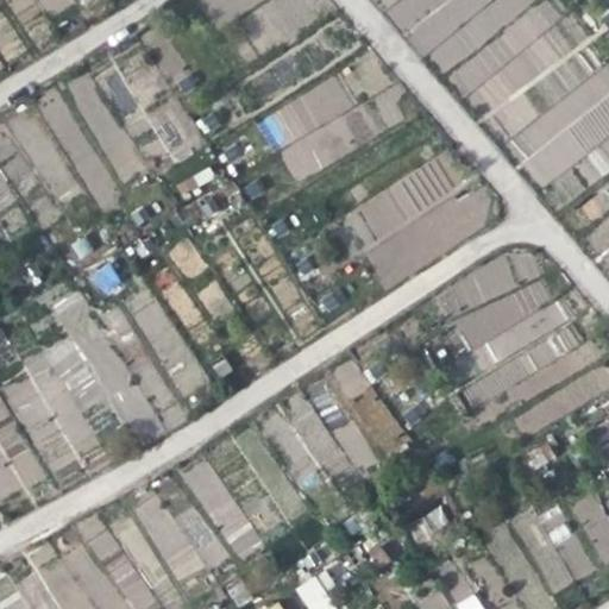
[(261,115),(292,180),(372,140),(343,76),(261,115)]
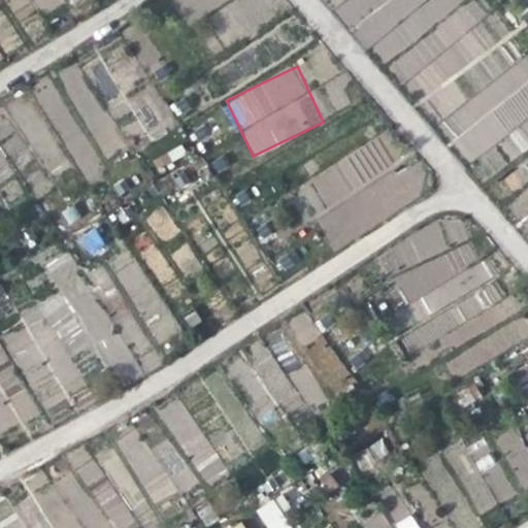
[(152,88),(129,97),(144,133),(167,124),(152,88)]
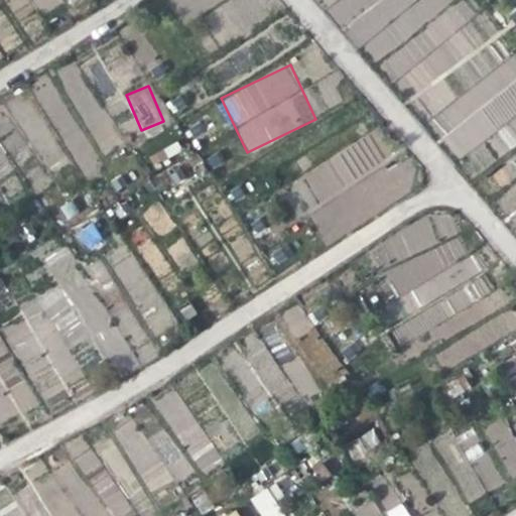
[(481,90),(434,105),(448,149),(501,132),(492,106),(503,102),(501,95),(484,100),(481,90)]
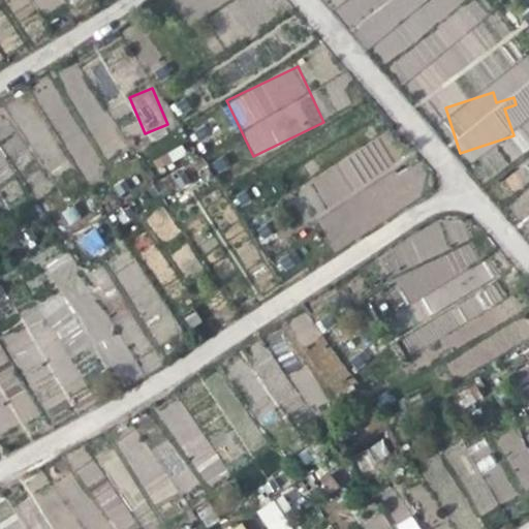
[(379,145),(305,182),(317,207),(385,173),(395,191),(370,204),(377,219),(408,204),(379,145)]
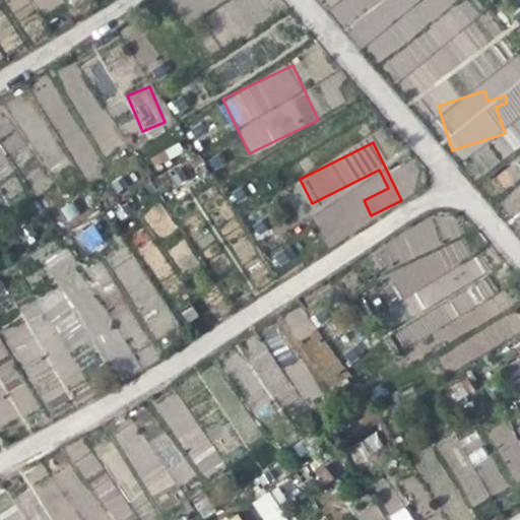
[(310,216),(330,246),(359,226),(347,210),(348,210),(339,197),(310,216)]
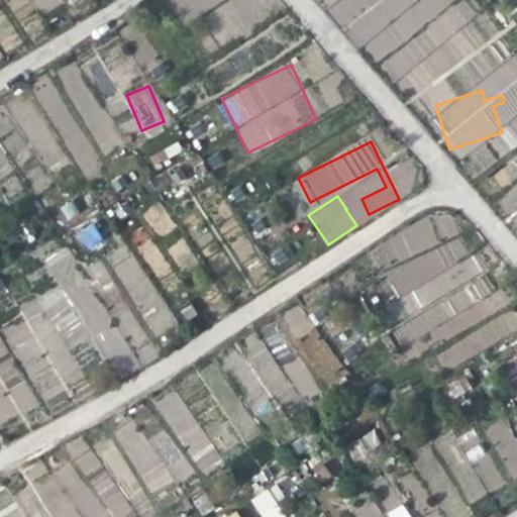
[(443,369),(516,329),(516,311),(501,280),(486,288),(445,209),(396,235),(409,259),(387,271),(412,320),(393,330),(401,344),(464,311),(475,329),(434,350),(443,369)]
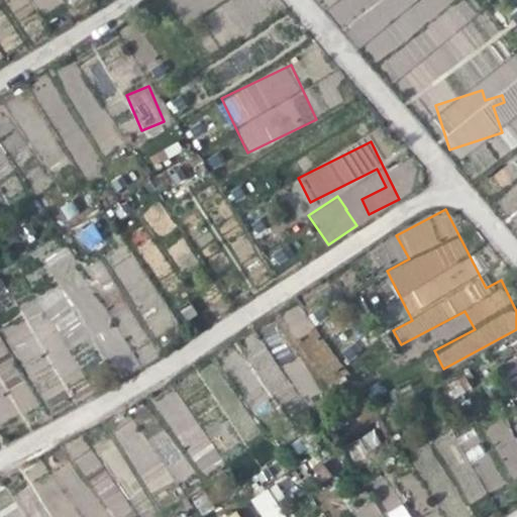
[(87,252),(104,242),(92,222),(74,233),(87,252)]
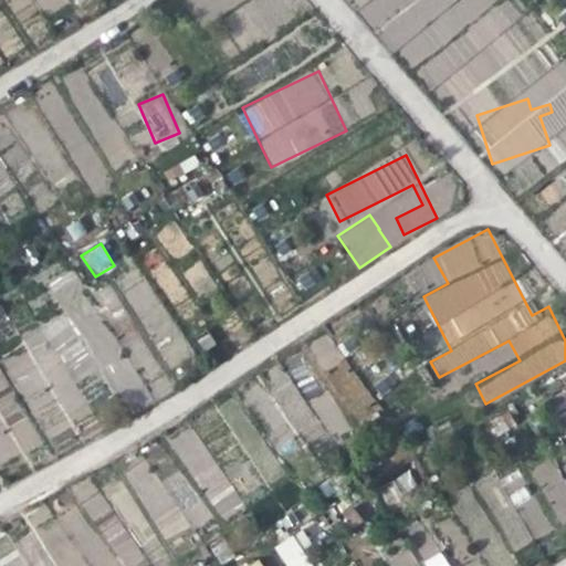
[(174,304),(186,296),(166,265),(154,273),(174,304)]
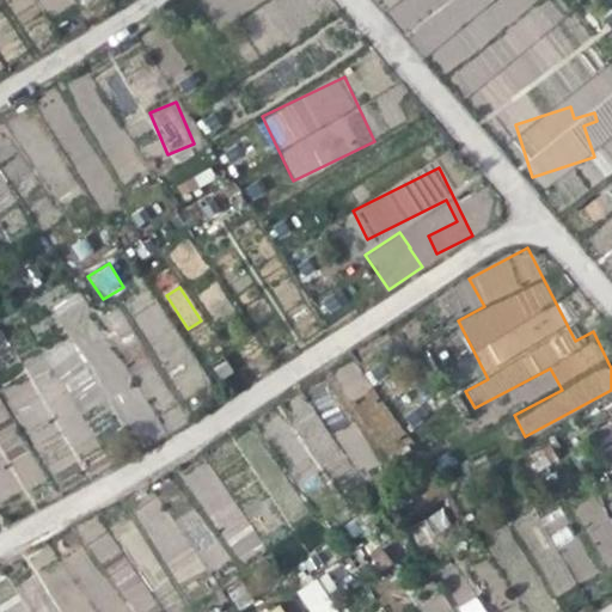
[(1,390),(51,478),(102,450),(71,393),(98,378),(127,428),(150,416),(79,292),(51,307),(68,337),(22,363),(28,374),(1,390)]
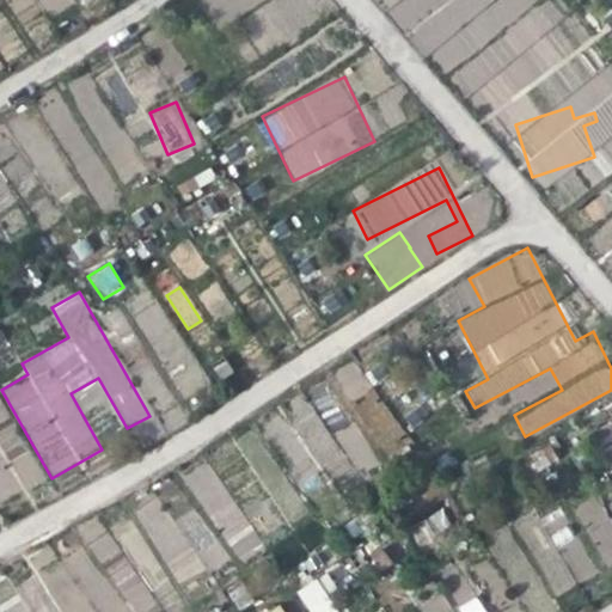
[(155,352),(178,337),(152,298),(130,313),(155,352)]
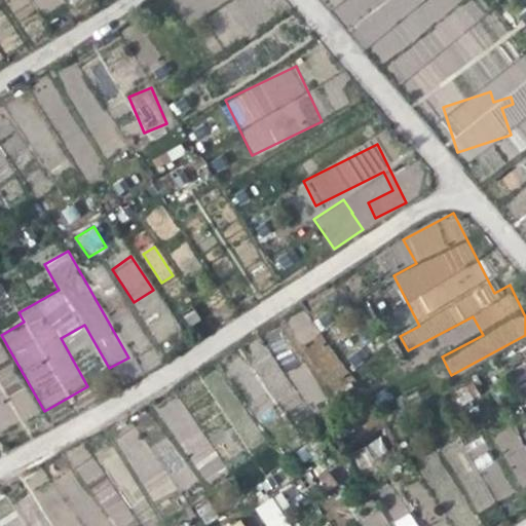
[(307,309),(287,317),(299,345),(318,337),(307,309)]
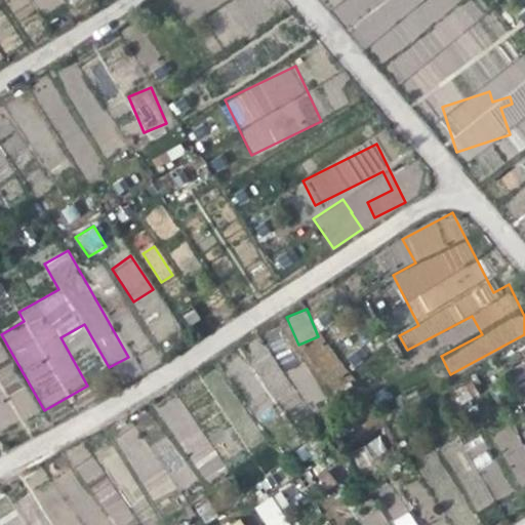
[(301,348),(327,395),(351,381),(325,334),(301,348)]
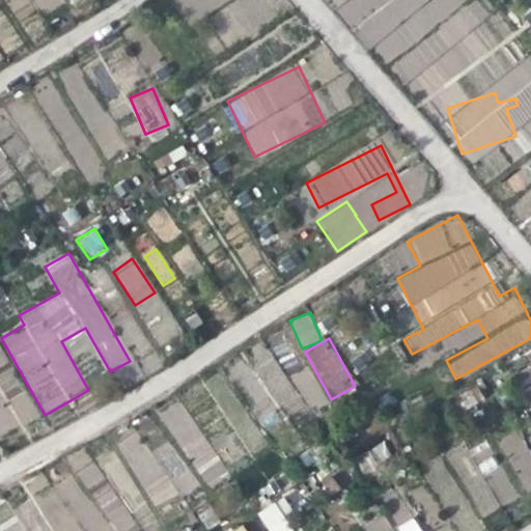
[(0,436),(36,418),(0,343),(0,436)]
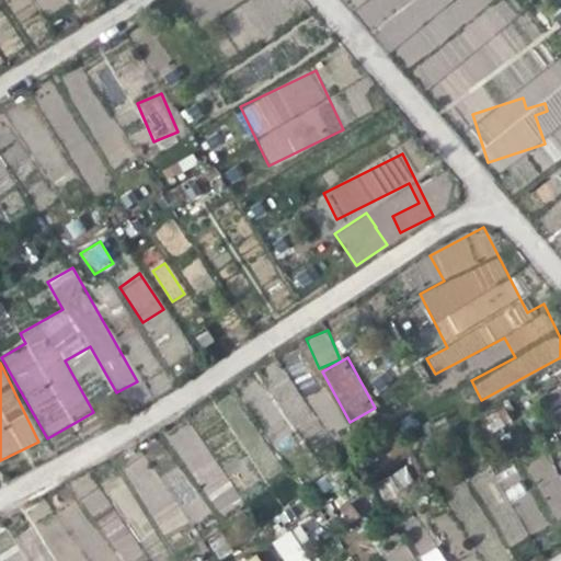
[(330,434),(347,424),(324,387),(302,401),(279,363),(258,376),(298,442),(324,426),(330,434)]
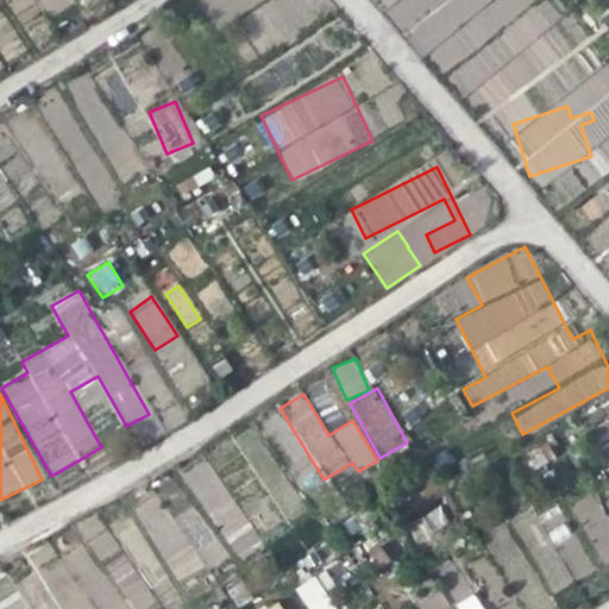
[(240,559),(264,542),(205,459),(181,476),(240,559)]
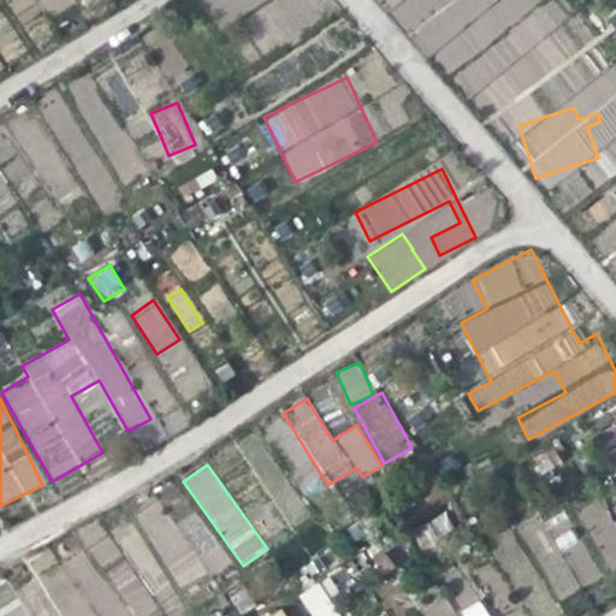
[(575,511),(612,573),(615,570),(615,519),(615,521),(600,497),(575,511)]
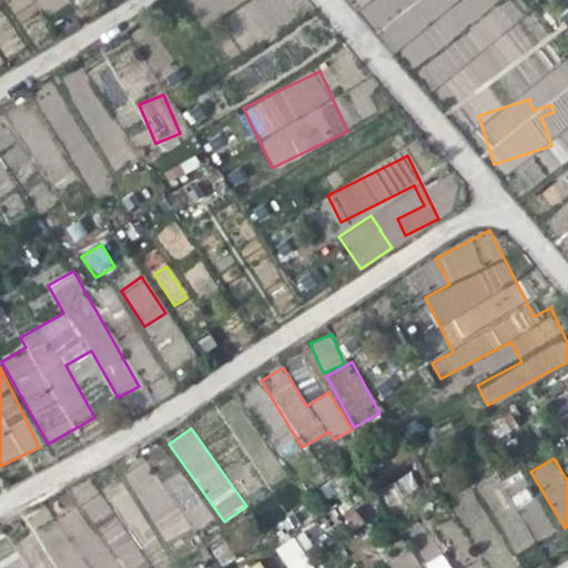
[(122,474),(168,546),(211,518),(180,469),(160,482),(145,459),(122,474)]
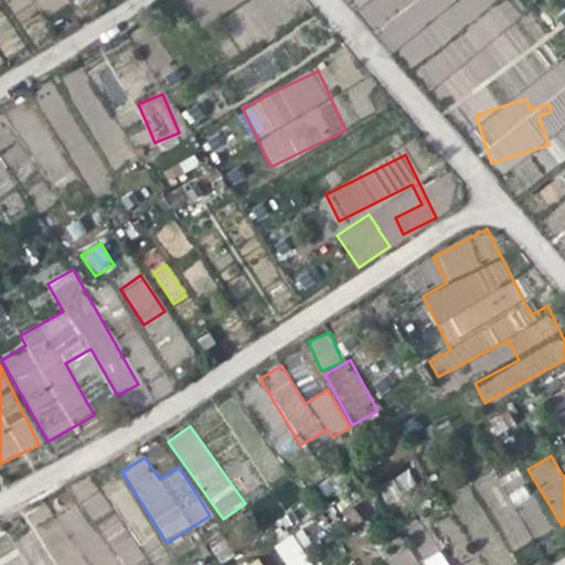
[(524,467),(490,478),(513,547),(546,535),(524,467)]
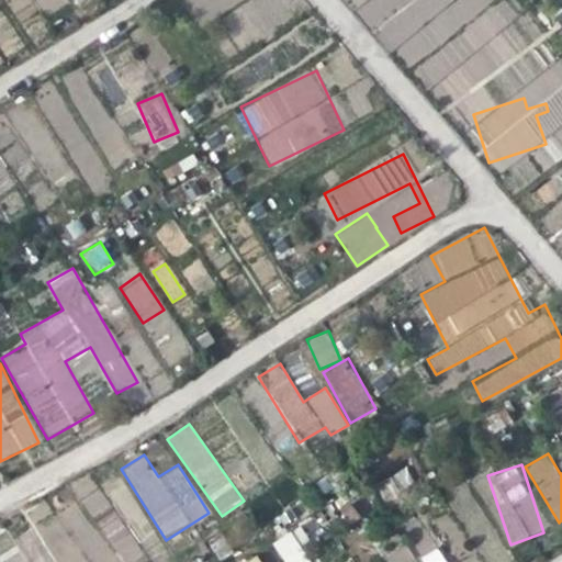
[(375,484),(383,501),(415,484),(407,469),(375,484)]
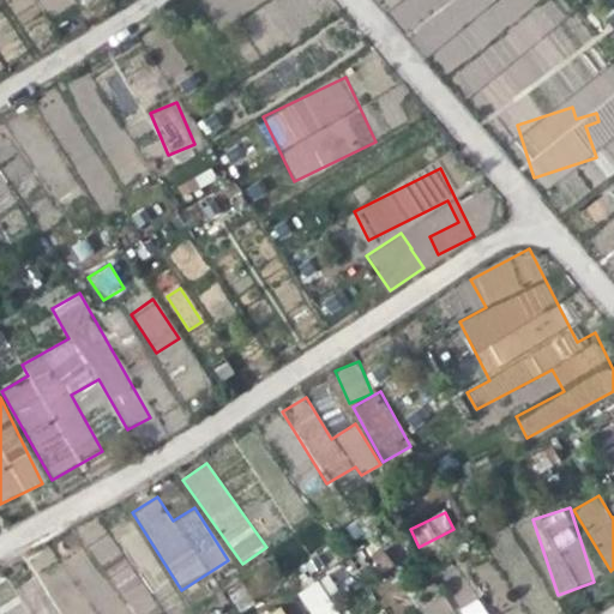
[(138,613),(154,605),(108,535),(90,547),(106,569),(100,572),(82,547),(23,587),(41,613),(138,613)]
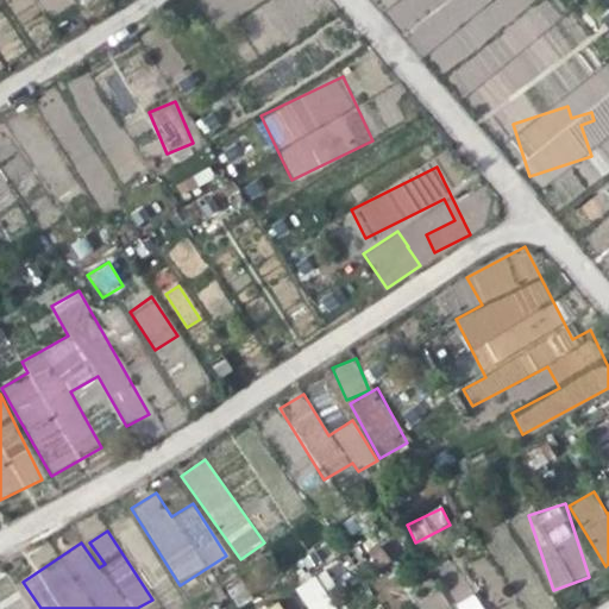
[(452,601),(471,595),(463,570),(444,576),(452,601)]
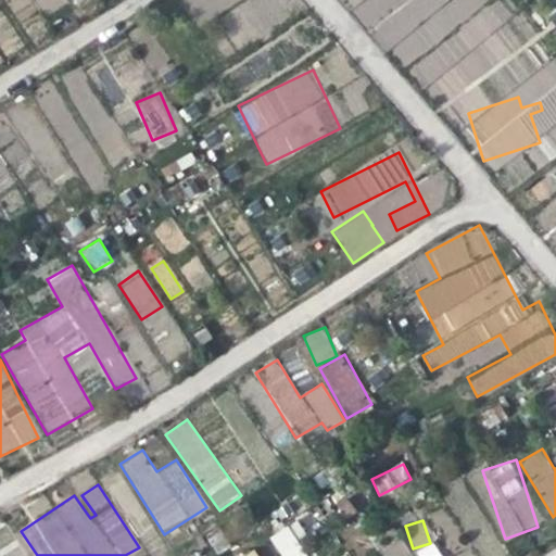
[(310,555),(295,523),(270,534),(279,555),(310,555)]
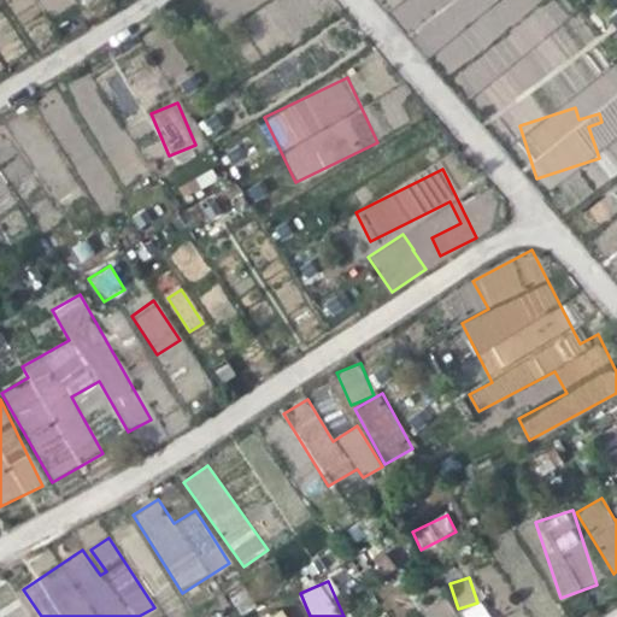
[(458,616),(446,594),(423,606),(428,616),(458,616)]
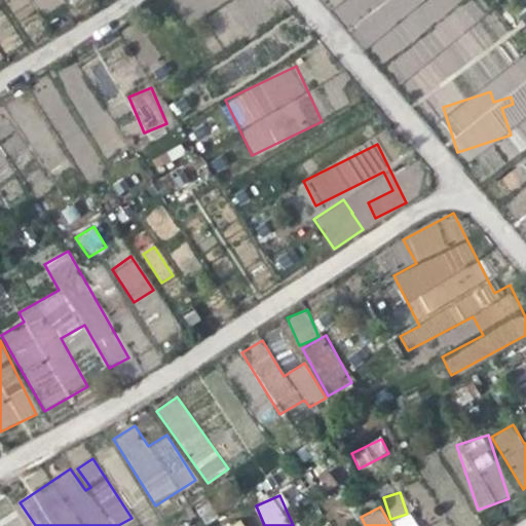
[(22,525),(17,513),(1,519),(3,525),(22,525)]
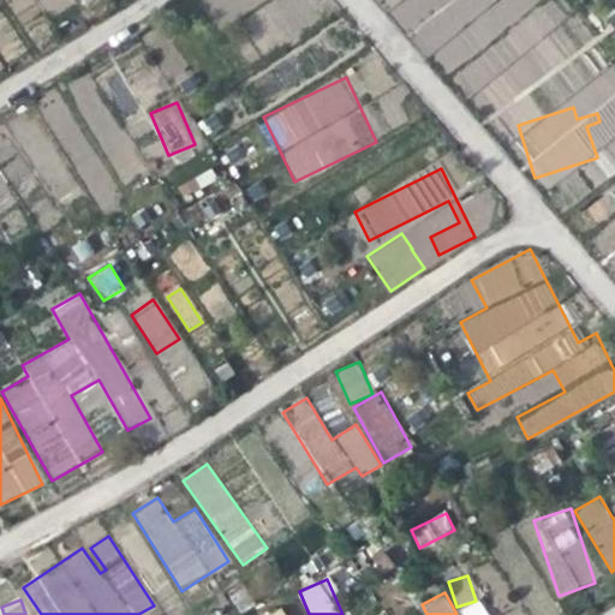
[(460,610),(463,614),(489,614),(482,599),(460,610)]
